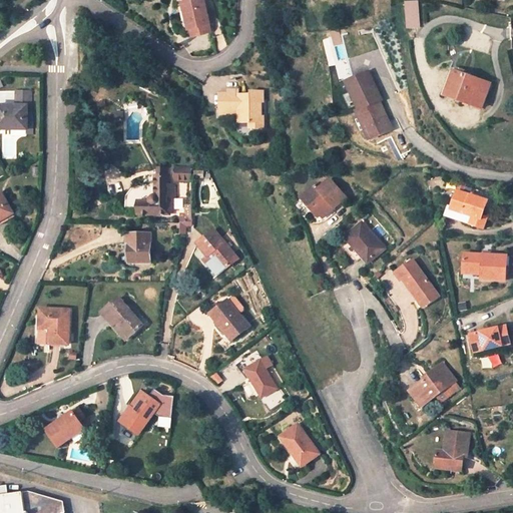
[(210,30),(207,21),(208,21),(202,0),(183,0),(182,0),(179,1),(181,10),(187,9),(189,17),(184,18),(186,28),(190,27),(192,35),(210,30)]
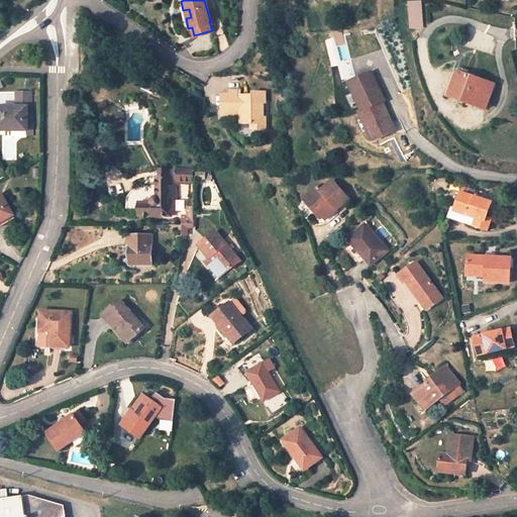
[(420,2),(407,3),(409,27),(421,26),(420,2)]
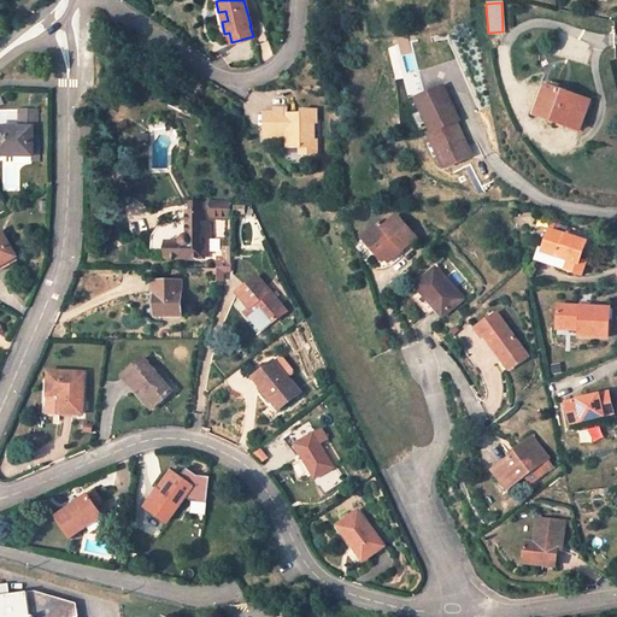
[(556,122),(579,130),(589,103),(545,86),(536,111),(557,118),(556,122)]
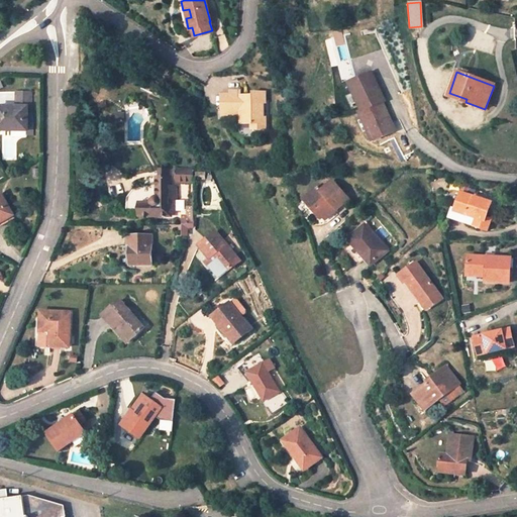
[(373,88),(371,83),(375,81),(371,73),(348,83),(363,111),(380,103),(382,102),(375,87),(373,88)]
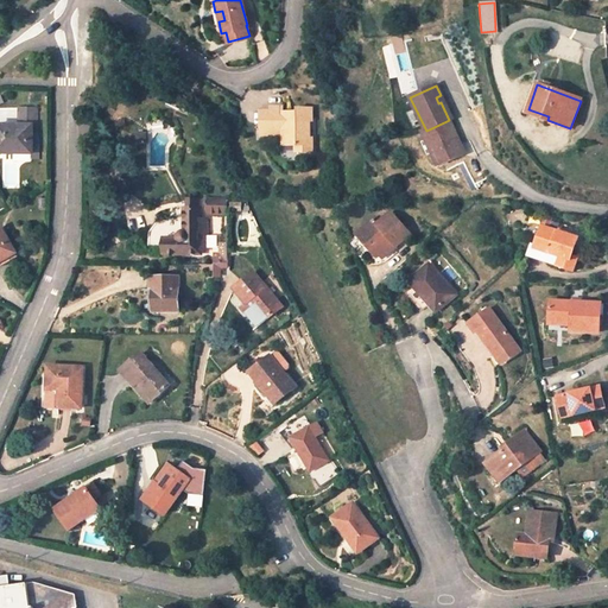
[(447,108),(441,95),(436,97),(438,103),(441,102),(449,120),(451,119),(447,108)]
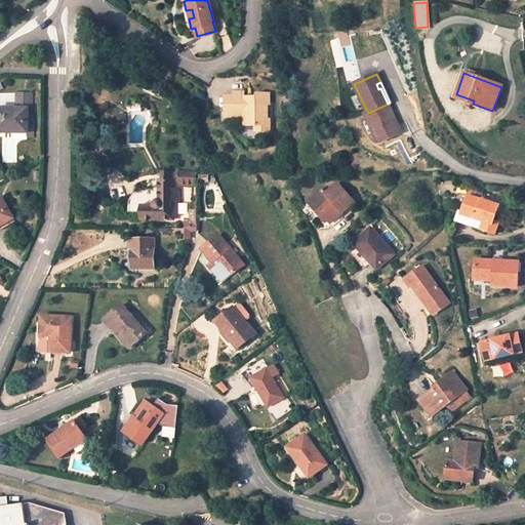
[(10,129),(28,129),(28,128),(28,113),(33,113),(33,91),(17,91),(17,108),(0,107),(0,132),(10,132),(10,129)]
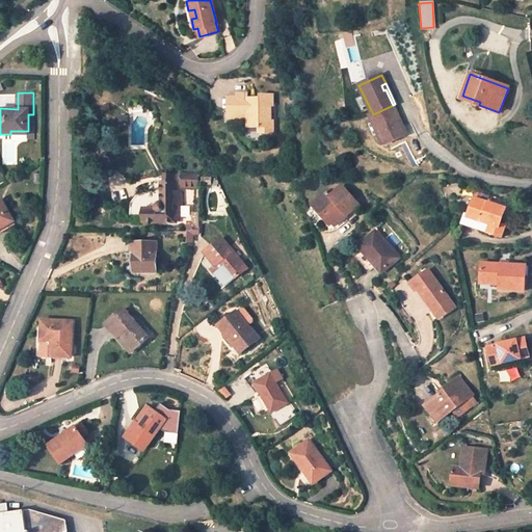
[(229,98),(229,121),(247,121),(247,124),(255,125),(259,128),(260,133),(273,133),(273,123),(272,123),(272,107),(274,107),(274,97),(260,97),(260,101),(257,101),(256,99),(248,98),(248,94),(238,94),(238,98),(229,98)]
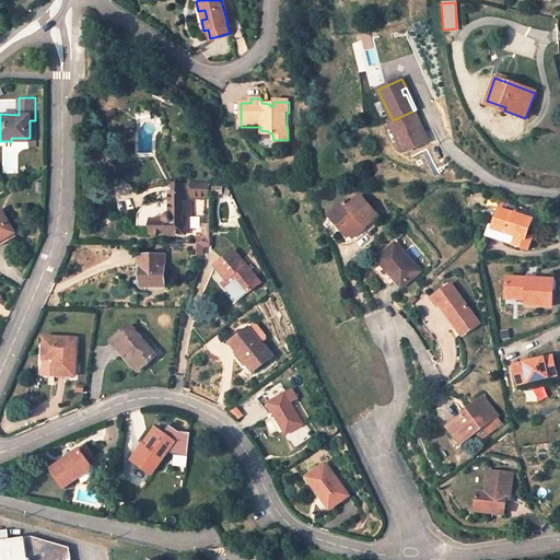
[(487,101),(486,105),(504,111),(505,107),(487,101)]
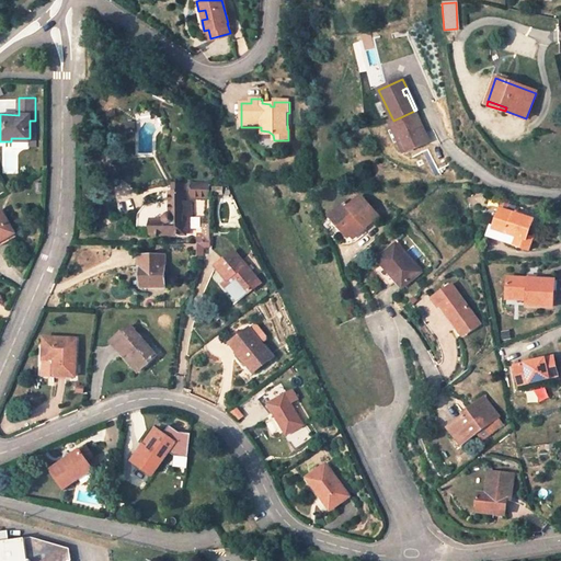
[(418,129),(420,135),(425,134),(421,126),(414,111),(412,112),(420,128),(418,129)]
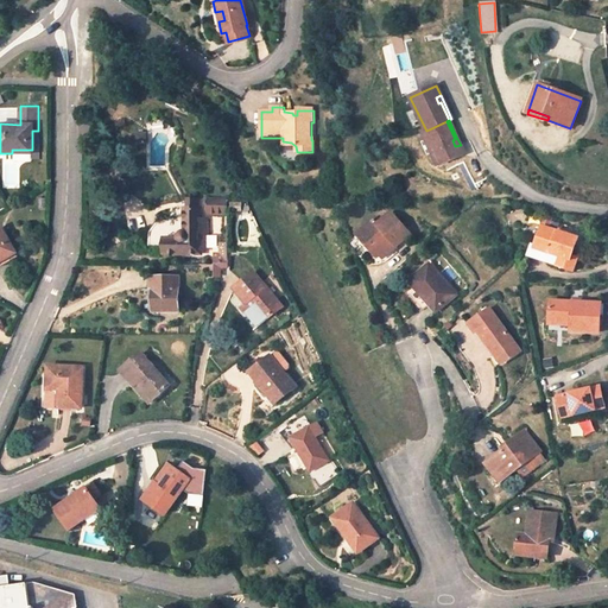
[(466,154),(461,145),(455,146),(453,140),(455,139),(447,121),(426,131),(422,132),(439,166),(466,154)]
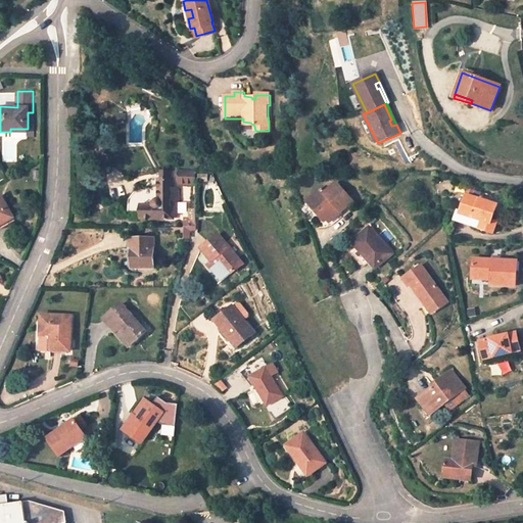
[(184,184),(195,184),(195,171),(182,170),(182,178),(184,178),(184,184)]
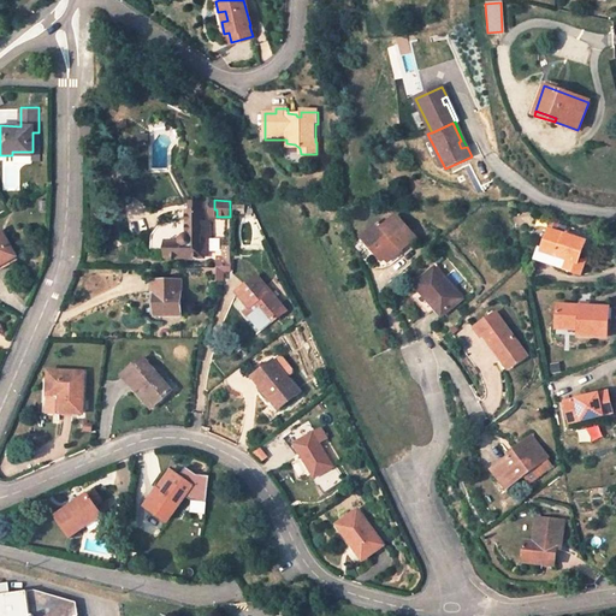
[(165,246),(164,258),(200,258),(200,236),(209,236),(209,221),(200,221),(200,213),(199,213),(199,205),(187,205),(187,213),(184,213),(184,234),(182,235),(179,236),(177,238),(177,241),(177,243),(177,246),(165,246)]
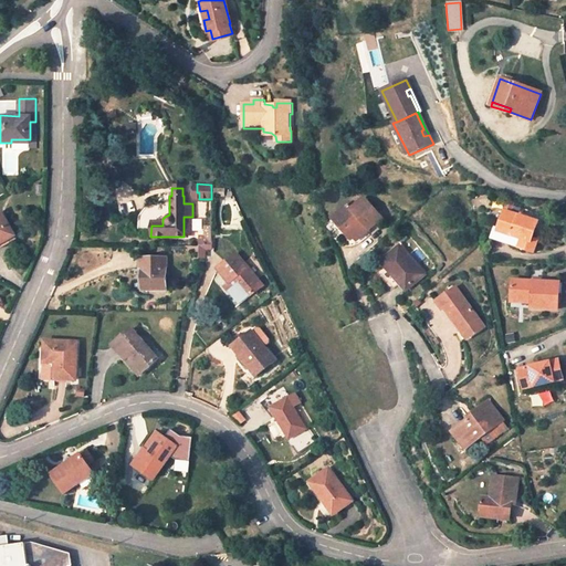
[(367,231),(381,218),(364,197),(350,209),(346,206),(331,219),(346,234),(348,233),(353,239),(365,228),(367,231)]
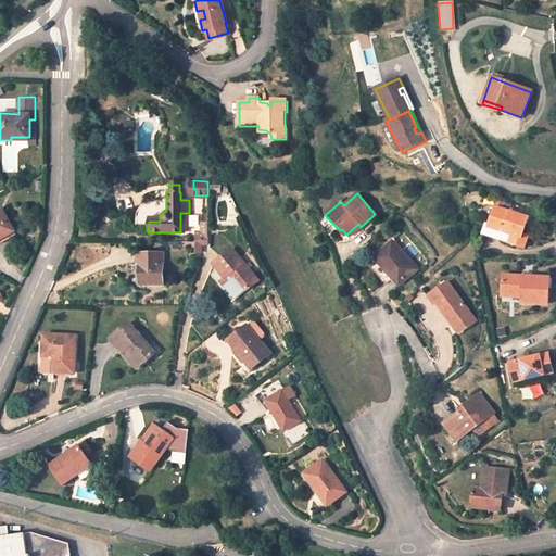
[(1,209),(0,209),(0,235),(13,228),(1,209)]
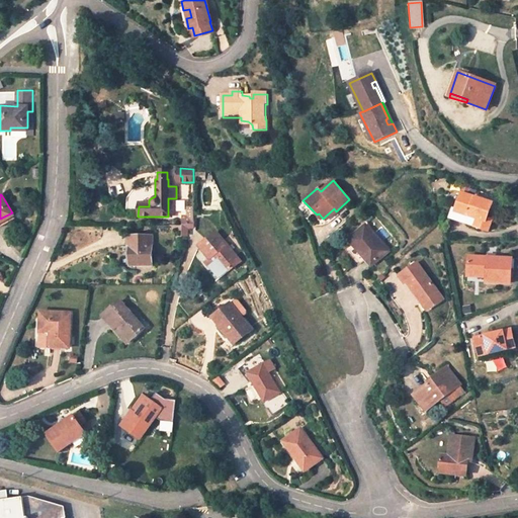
[(455,209),(454,212),(477,220),(475,228),(489,232),(493,221),(488,219),(492,204),(459,194),(455,209)]
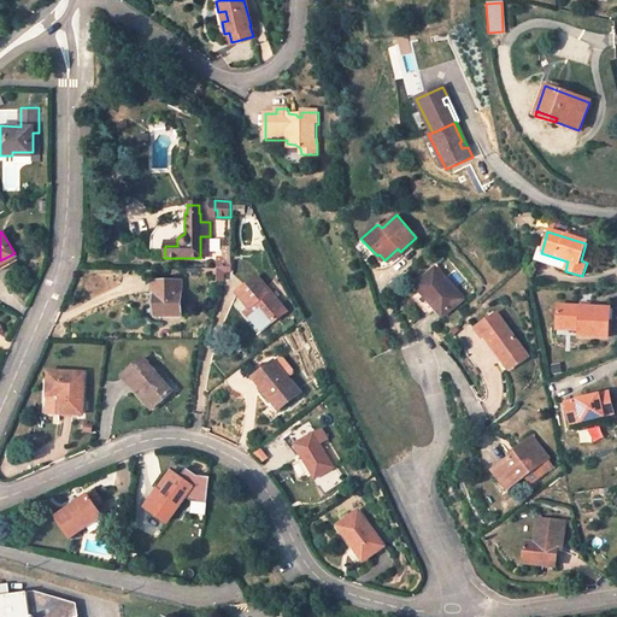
[(230,245),(222,245),(222,257),(217,257),(217,268),(230,266),(230,245)]
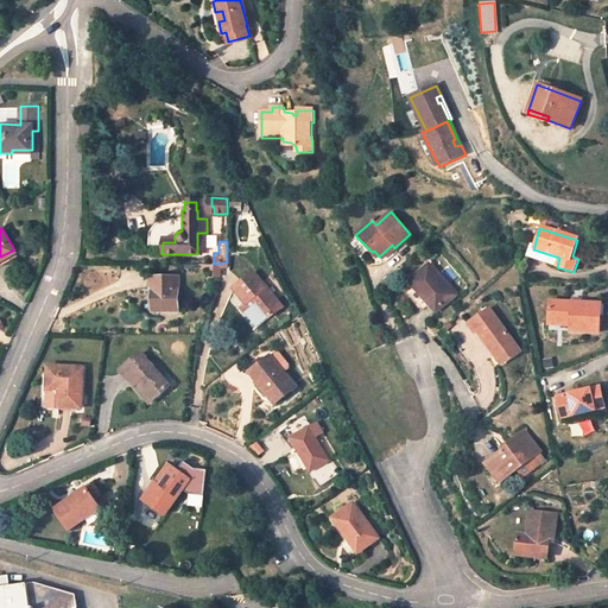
[(379,257),(382,259),(394,248),(392,245),(379,257)]
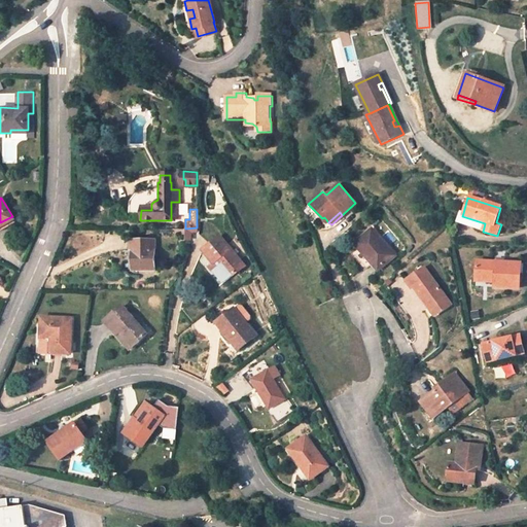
[(483,232),(485,223),(462,216),(463,213),(460,212),(457,222),(483,232)]
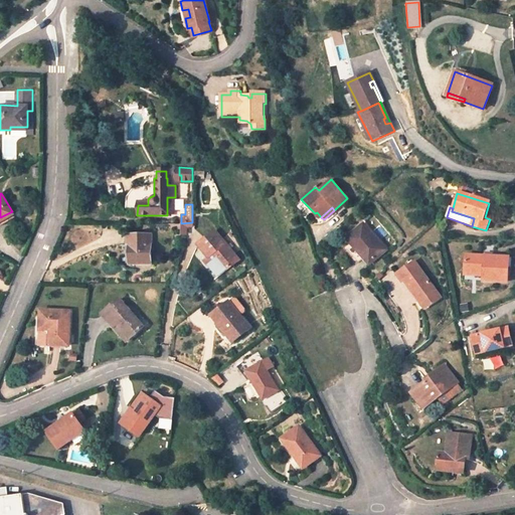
[(0,217),(0,221),(13,214),(12,211),(0,217)]
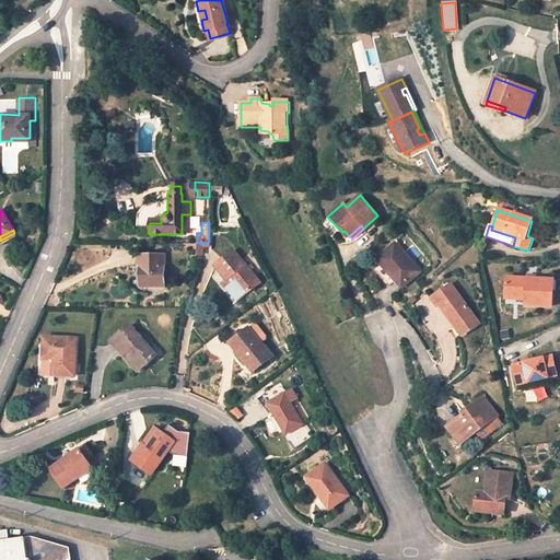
[(384,289),(391,296),(419,271),(394,244),(376,259),(395,280),(389,286),(384,289)]
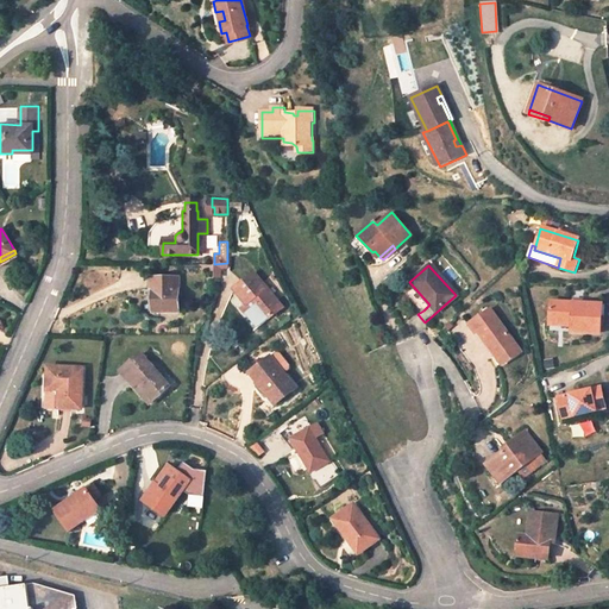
[(252,302),(268,320),(282,308),(253,272),(233,289),(248,306),(249,305),(252,302)]
